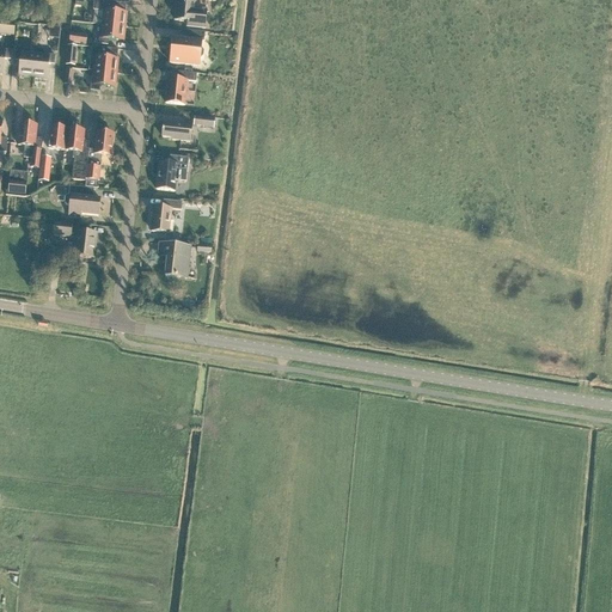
[(208,13),(195,11),(196,0),(195,0),(177,0),(175,22),(188,24),(187,29),(206,31),(208,13)]
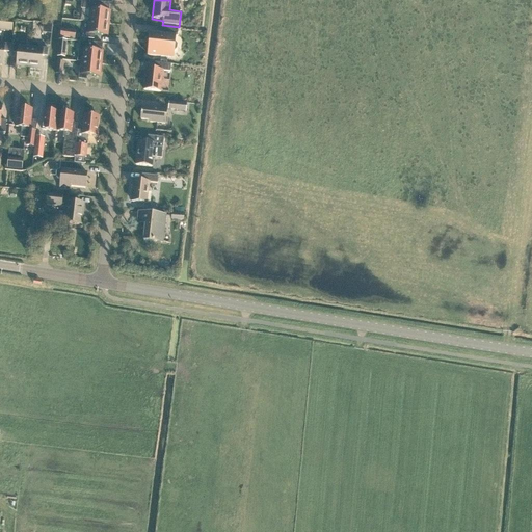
[(67,1),(65,9),(76,10),(77,2),(67,1)]
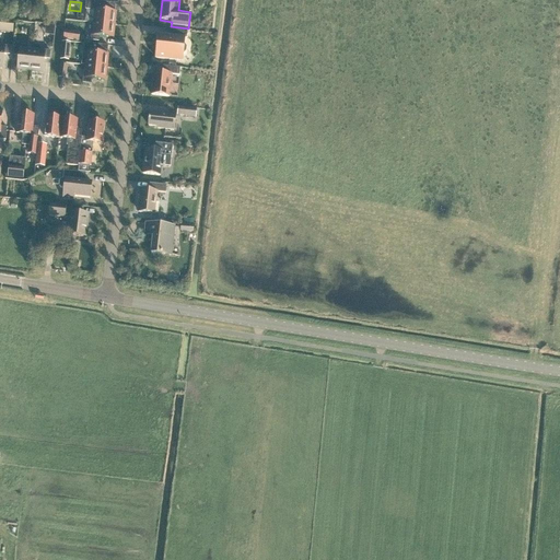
[(111,4),(86,2),(85,11),(95,12),(94,24),(114,26),(115,13),(109,13),(111,4)]
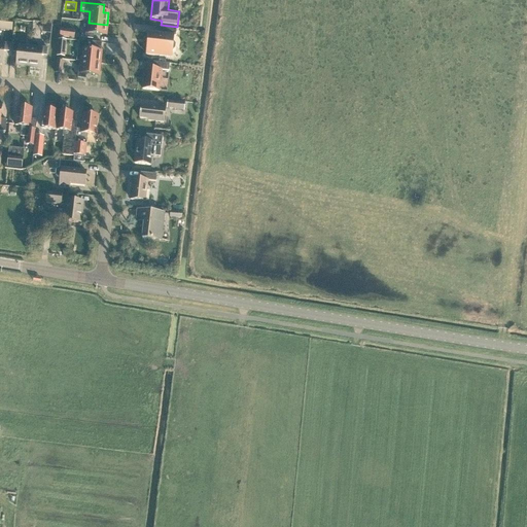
[(0,20),(0,30),(12,32),(13,22),(0,20)]
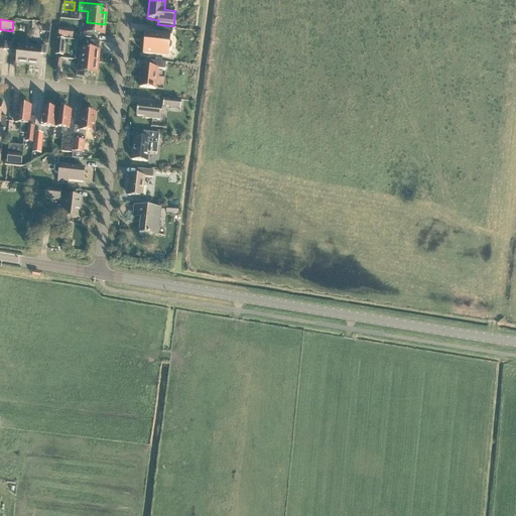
[(105,24),(87,22),(86,33),(84,33),(83,38),(91,39),(92,34),(104,35),(105,24)]
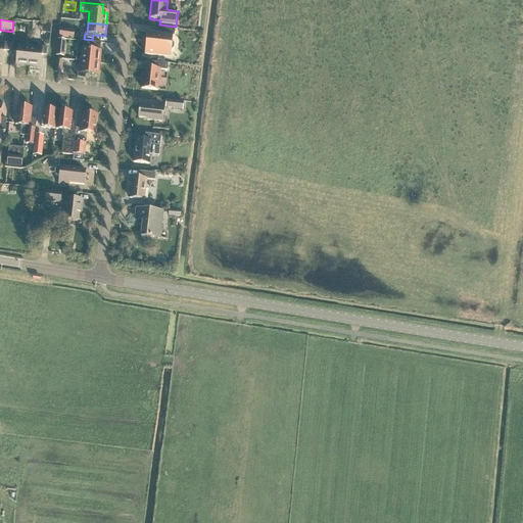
[(148,33),(145,55),(165,57),(165,52),(171,52),(174,50),(174,45),(172,42),(173,37),(175,37),(175,29),(156,27),(155,34),(148,33)]
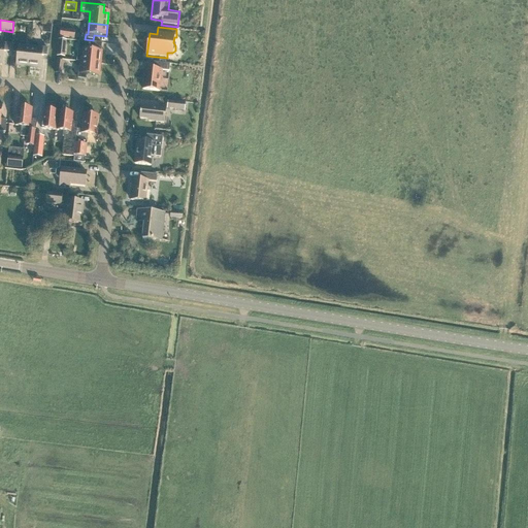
[(75,32),(61,30),(60,38),(74,40),(75,32)]
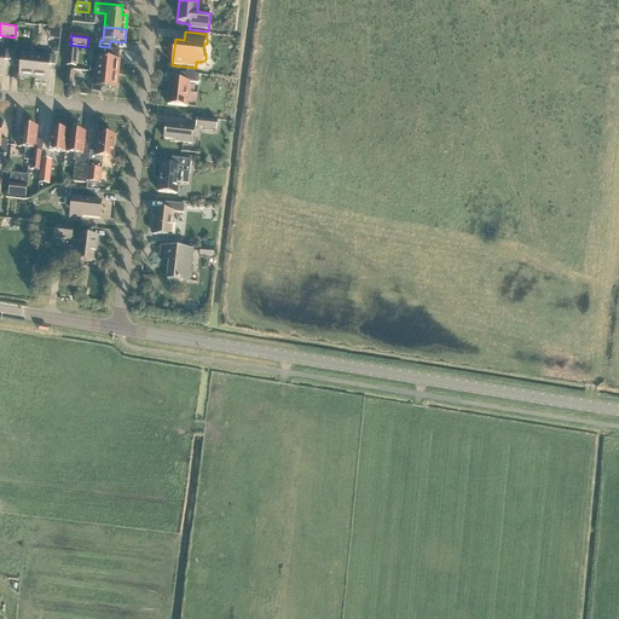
[(70,48),(68,67),(76,68),(77,48),(70,48)]
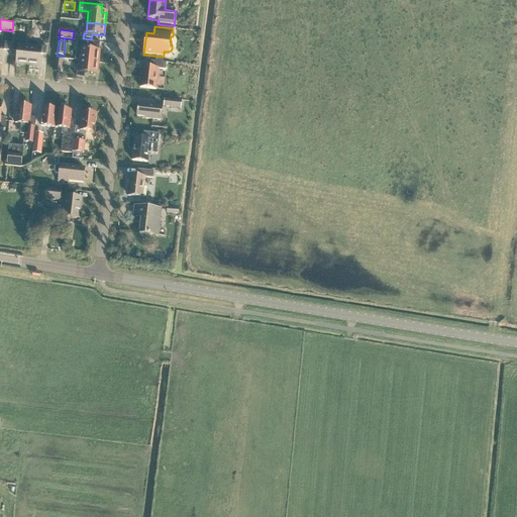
[(99,52),(98,52),(98,43),(77,41),(75,61),(80,62),(98,63),(99,52)]
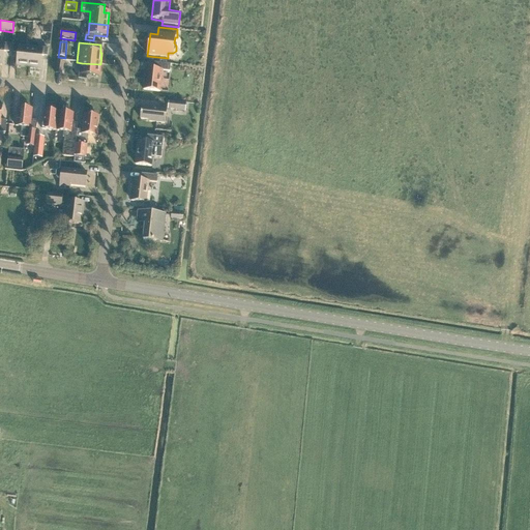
[(4,47),(0,46),(0,64),(2,65),(4,53),(9,53),(9,45),(4,45),(4,47)]
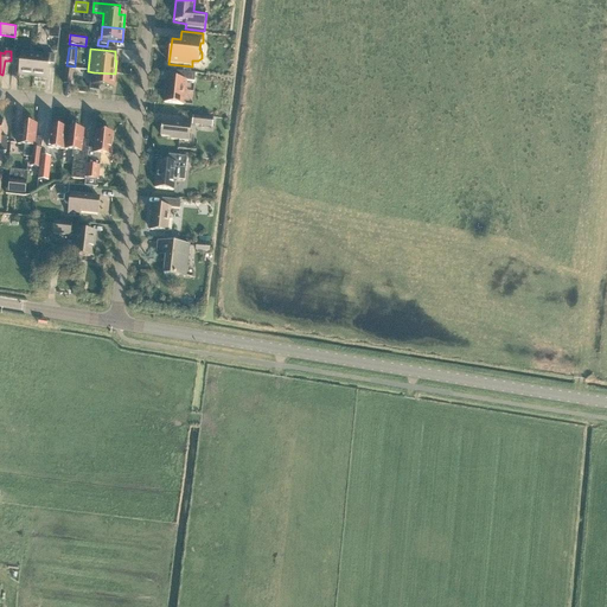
[(32,77),(34,57),(21,55),(21,52),(16,52),(14,62),(20,62),(19,76),(32,77)]
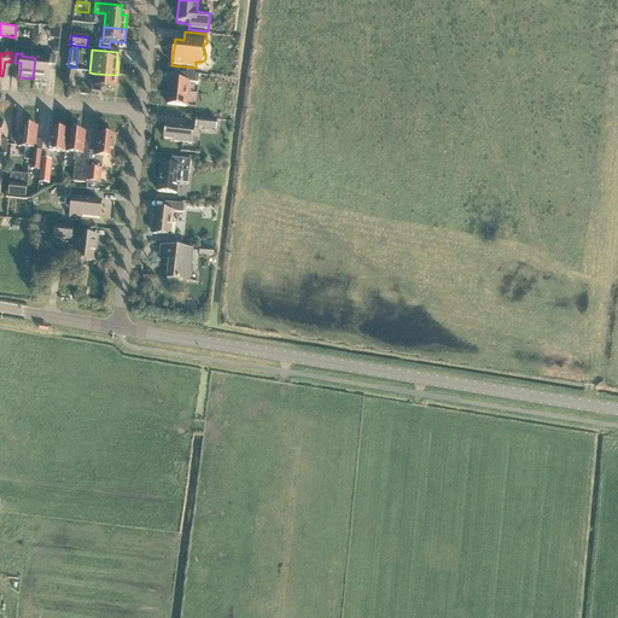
[(35,58),(33,79),(47,80),(48,66),(54,66),(56,57),(50,57),(50,59),(35,58)]
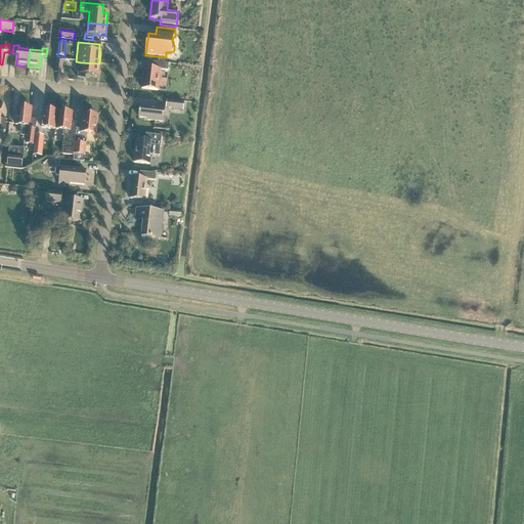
[(99,63),(81,62),(80,74),(78,74),(77,79),(85,80),(86,75),(98,76),(99,63)]
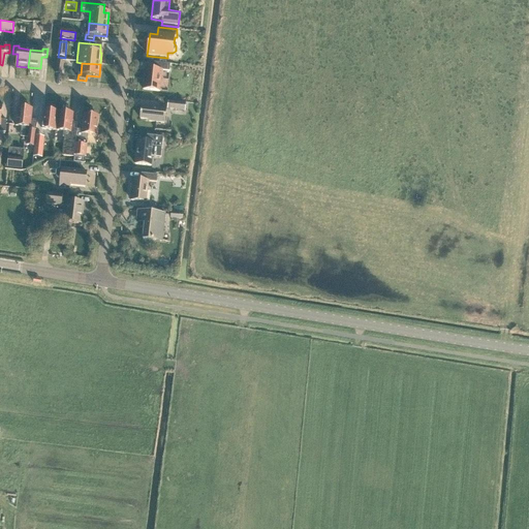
[(169,72),(170,65),(154,64),(153,71),(146,70),(144,91),(159,93),(161,71),(169,72)]
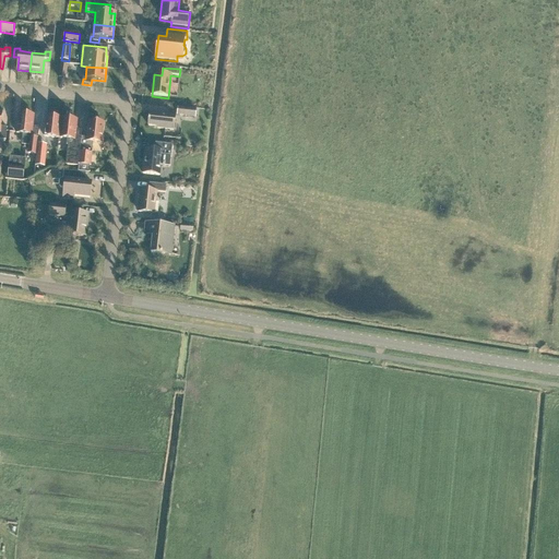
[(197,110),(178,108),(177,117),(195,119),(197,110)]
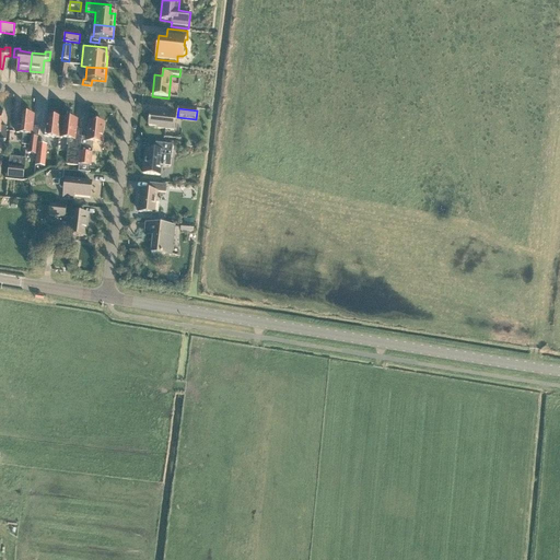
[(20,115),(18,135),(23,136),(22,146),(30,147),(28,154),(36,155),(38,131),(32,130),(33,128),(34,116),(20,115)]
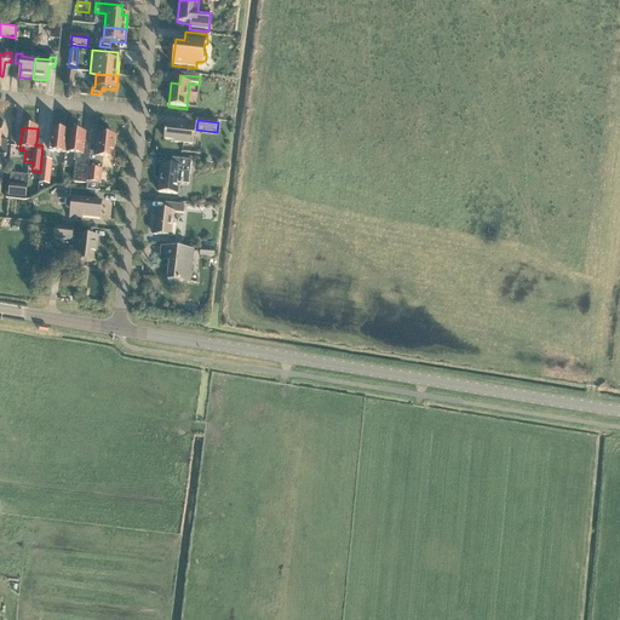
[(193,145),(194,128),(176,127),(176,128),(166,127),(165,141),(174,142),(174,144),(193,145)]
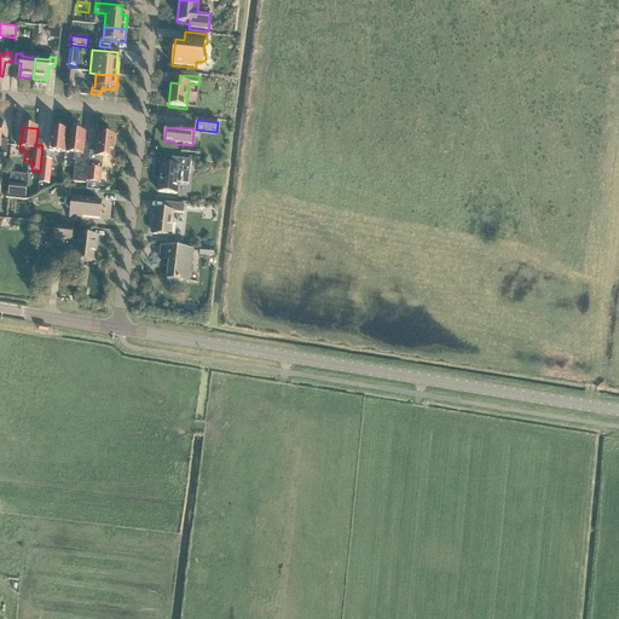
[(65,154),(68,132),(52,129),(50,152),(65,154)]
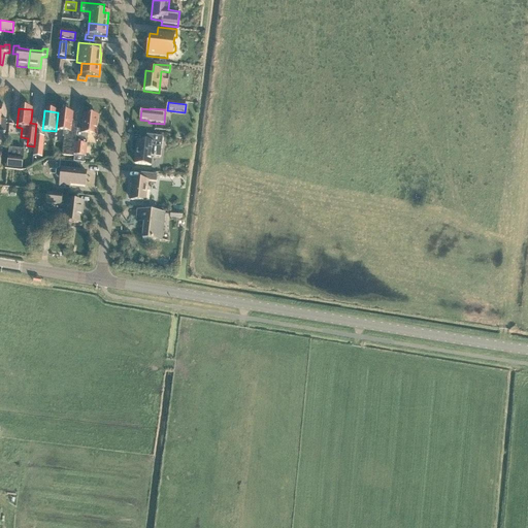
[(59,112),(57,131),(64,132),(63,138),(66,138),(64,157),(73,158),(76,134),(70,133),(71,124),(72,114),(59,112)]
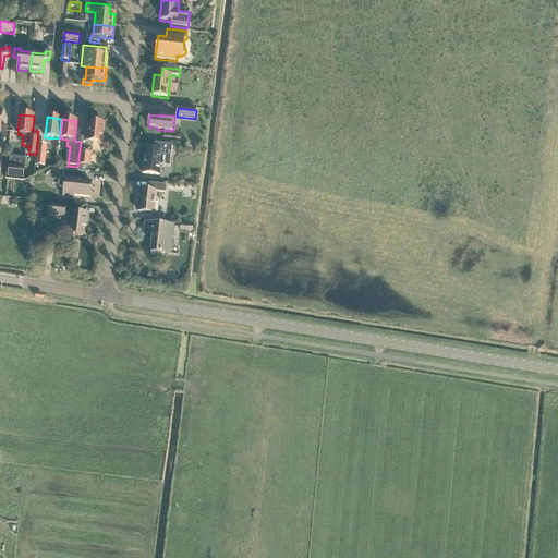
[(92,143),(101,144),(104,123),(89,122),(87,138),(82,137),(80,154),(77,172),(88,173),(92,143)]
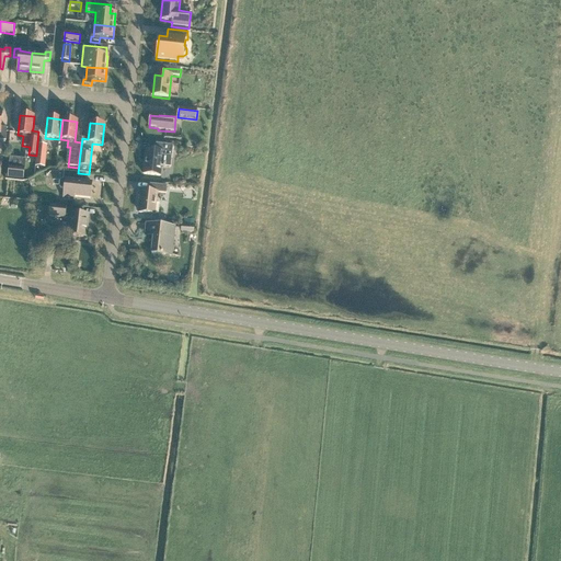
[(173,147),(156,145),(155,152),(146,151),(144,175),(160,178),(161,168),(170,169),(171,159),(173,147)]
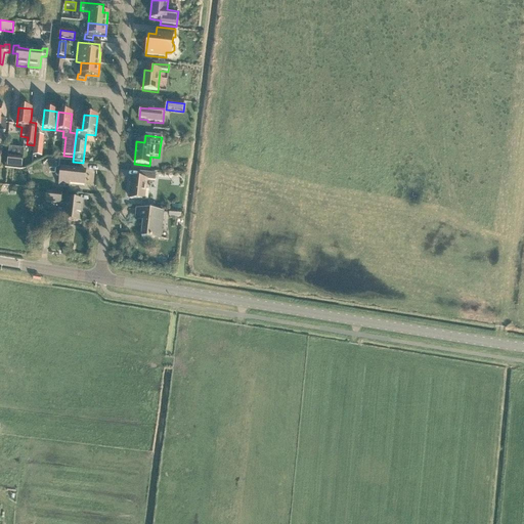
[(36,136),(34,157),(42,158),(43,145),(41,144),(42,137),(36,136)]
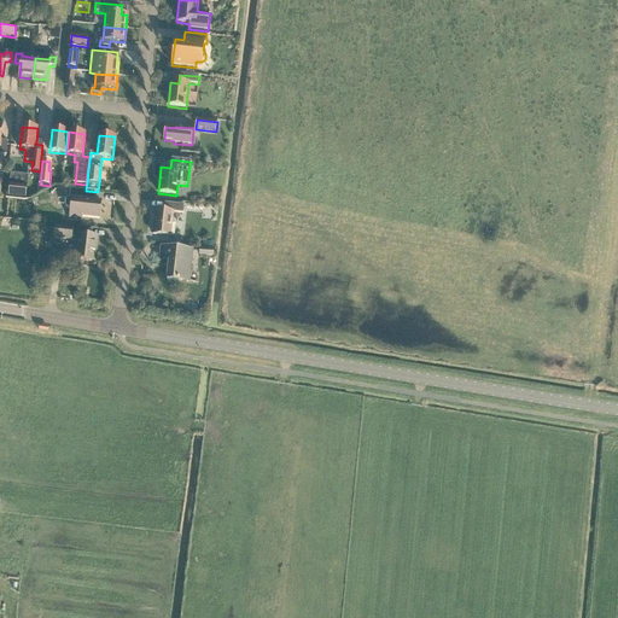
[(10,185),(9,196),(25,198),(27,186),(10,185)]
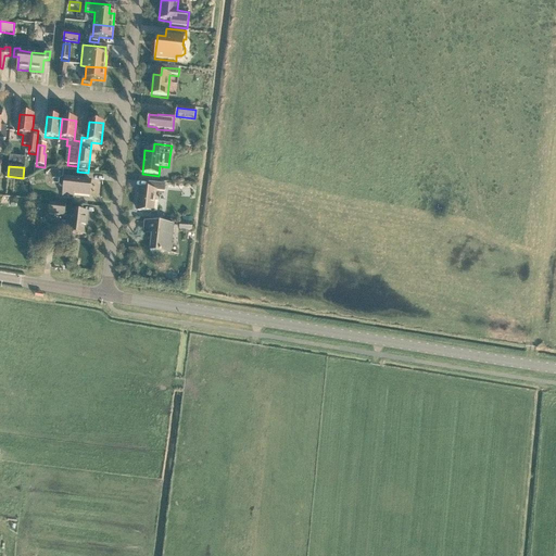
[(63,171),(63,179),(60,180),(59,186),(61,188),(64,188),(63,198),(73,199),(74,196),(89,198),(91,181),(85,180),(86,173),(63,171)]
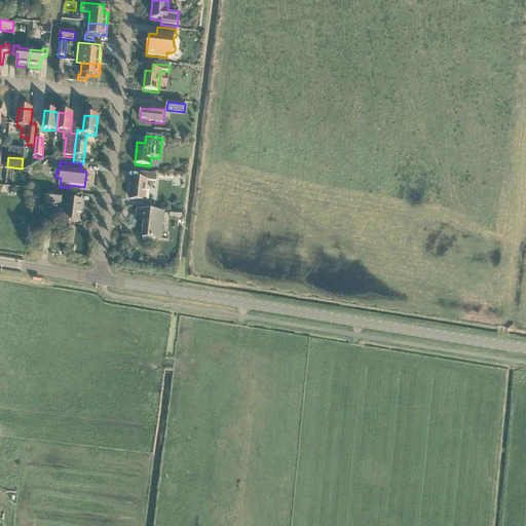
[(156,175),(141,174),(140,181),(133,180),(130,200),(144,202),(144,201),(148,201),(149,192),(145,191),(146,181),(155,182),(156,175)]
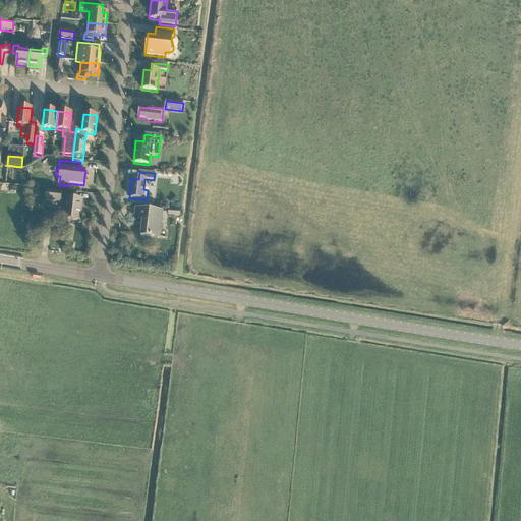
[(60,204),(62,192),(47,190),(45,203),(60,204)]
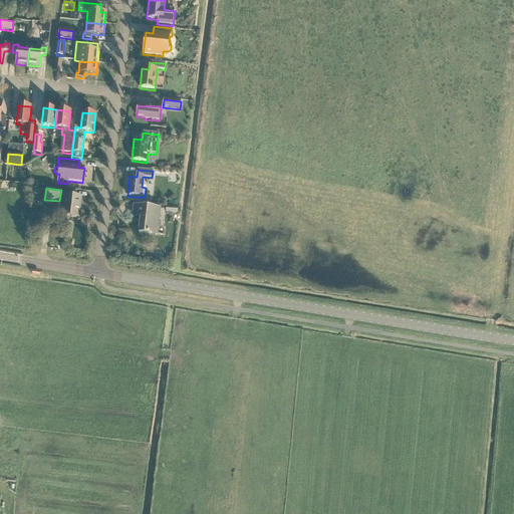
[(78,217),(80,198),(62,197),(61,205),(64,206),(63,215),(78,217)]
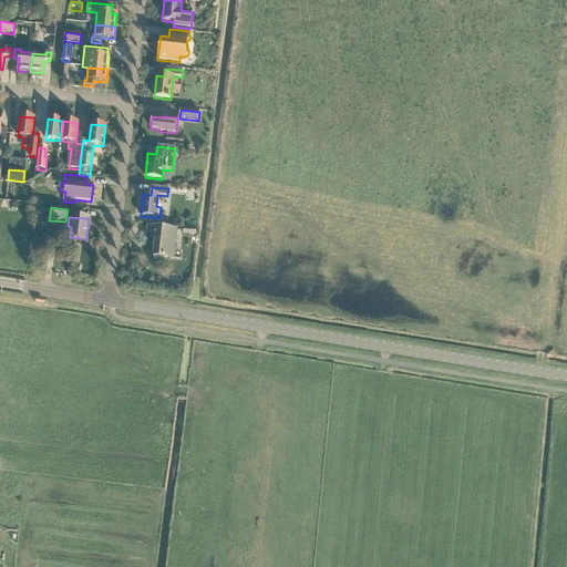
[(196,228),(184,227),(183,236),(196,237),(196,228)]
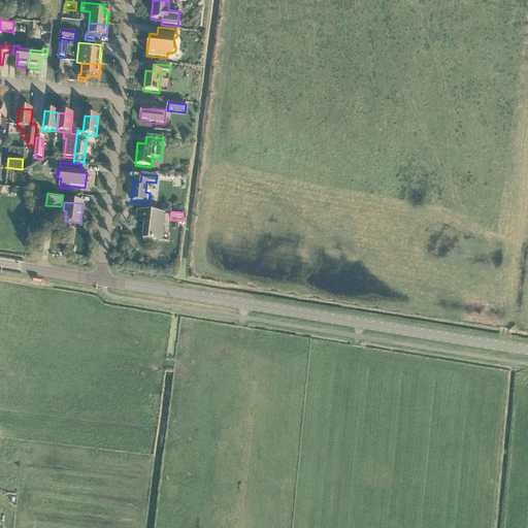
[(161,242),(164,216),(137,212),(136,223),(144,224),(143,240),(161,242)]
